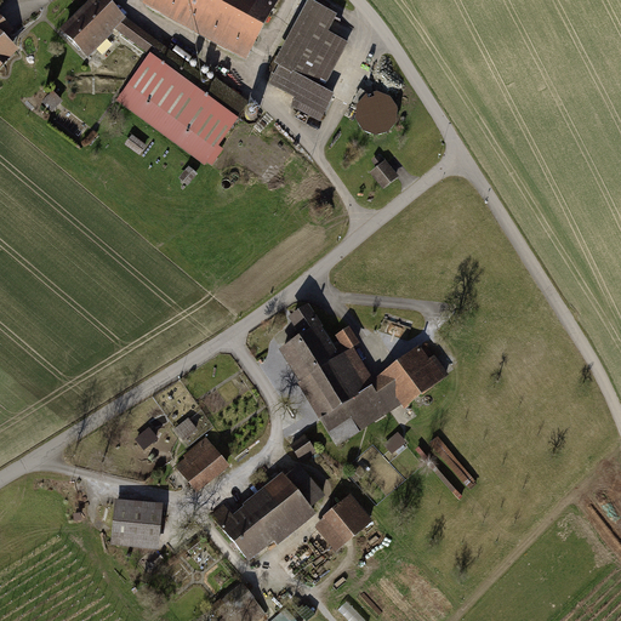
[(98,0),(97,0),(58,39),(95,68),(103,58),(135,85),(119,107),(206,161),(244,108),(125,24),(98,0)]
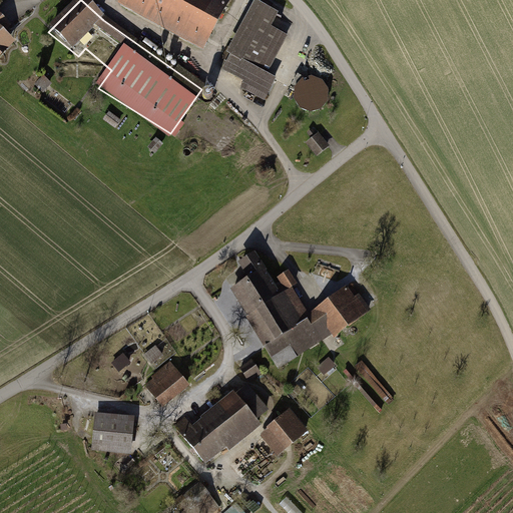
[(122,0),(207,45),(231,0),(122,0)]
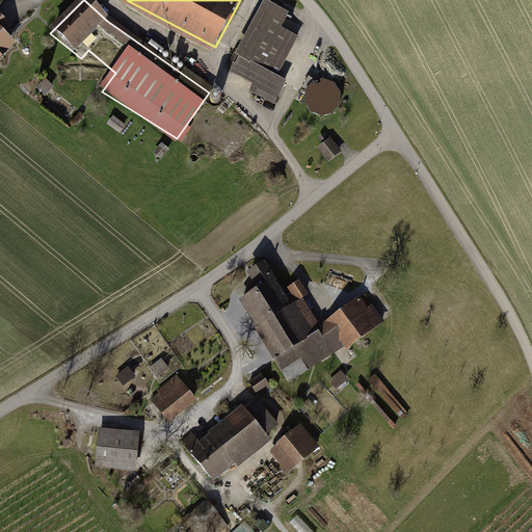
[(266,2),(232,72),(257,83),(251,95),(274,106),(286,83),(278,79),(299,35),(282,27),(289,12),(266,2)]
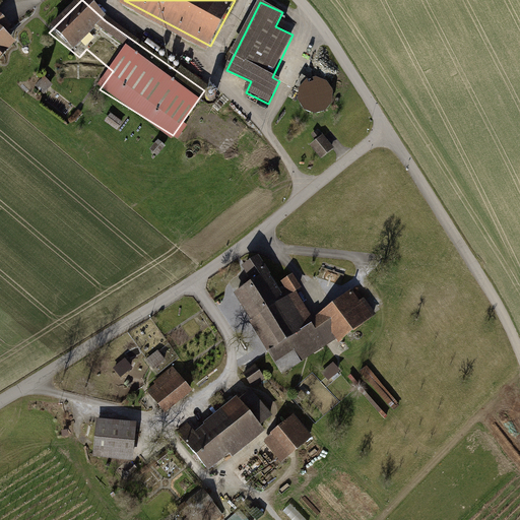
[(0,57),(13,44),(3,33),(11,25),(0,14),(0,57)]
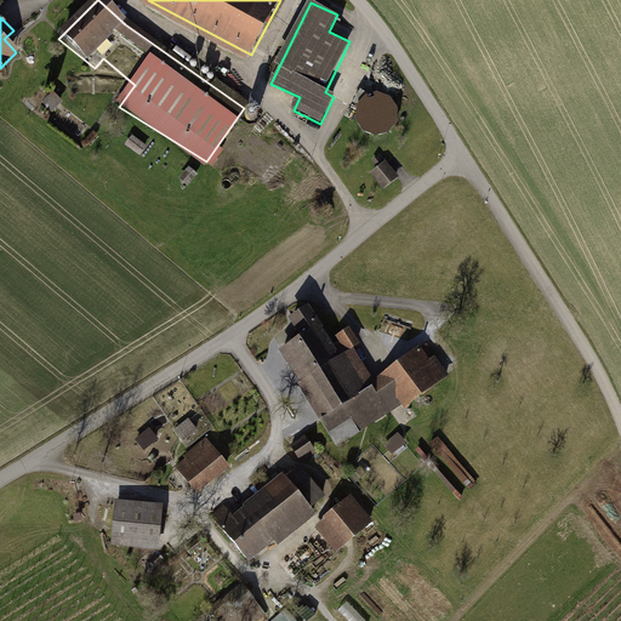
[(50,114),(62,102),(52,92),(41,103),(50,114)]
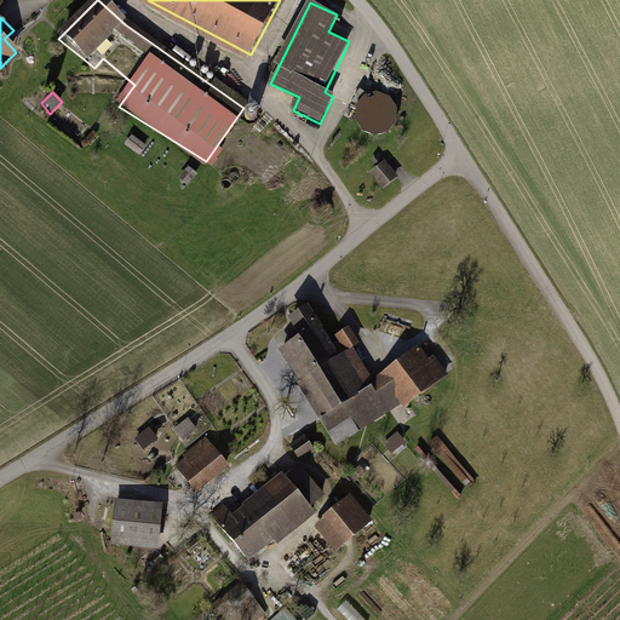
[(362,96),(361,128),(390,130),(391,97),(362,96)]
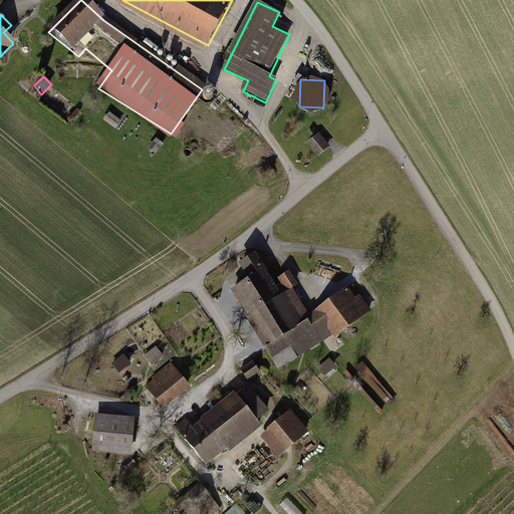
[(319,134),(308,144),(318,156),(330,146),(319,134)]
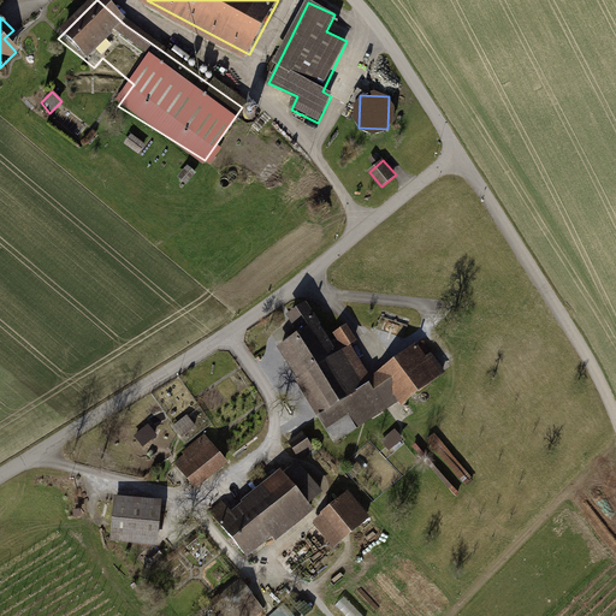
[(306,302),(285,315),(297,335),(276,349),(297,380),(294,381),(336,443),(397,402),(401,406),(446,374),(424,341),(369,377),(349,347),(357,341),(347,324),(332,333),(339,344),(333,348),(319,326),(321,325),(306,302)]
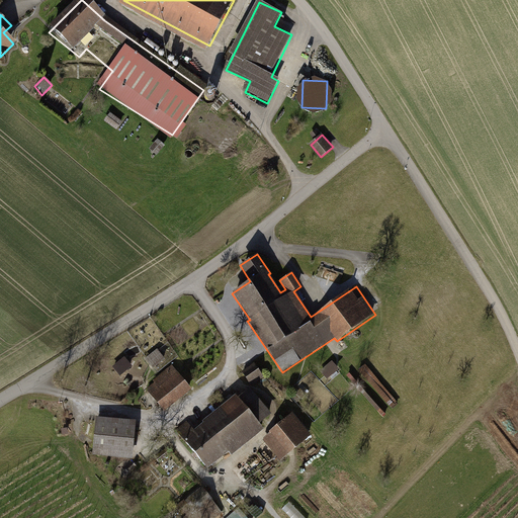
[(166,359),(157,349),(145,359),(154,369),(166,359)]
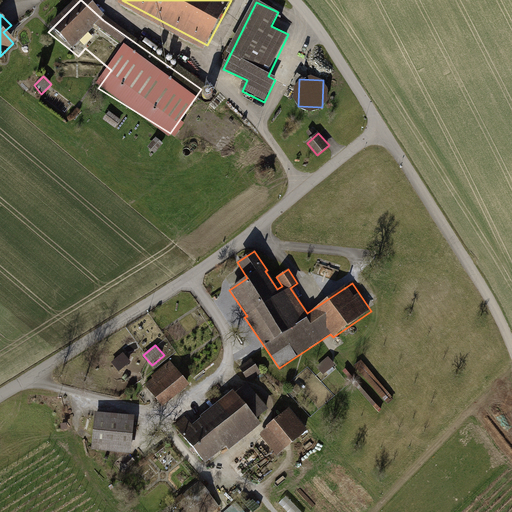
[(118,371),(129,361),(122,353),(110,363),(118,371)]
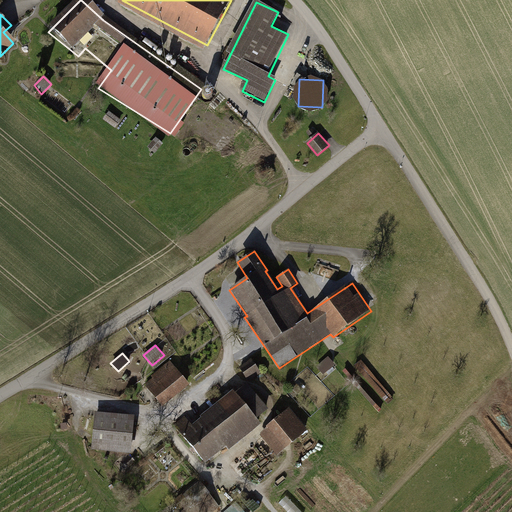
[(336,366),(328,357),(316,367),(324,376),(336,366)]
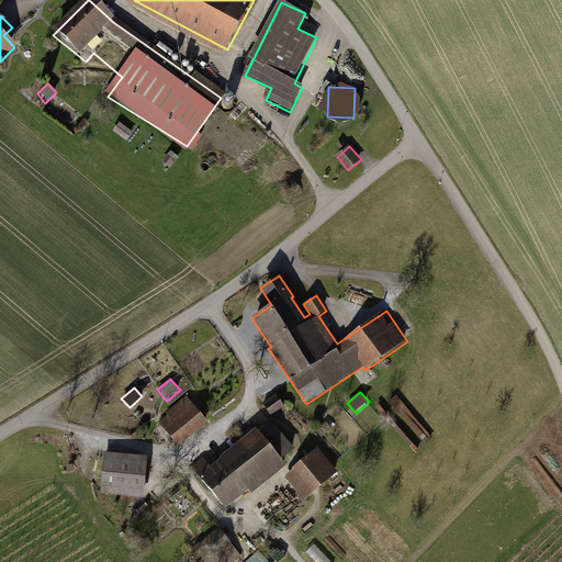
[(287,409),(276,394),(262,404),(271,417),(273,416),(274,417),(287,409)]
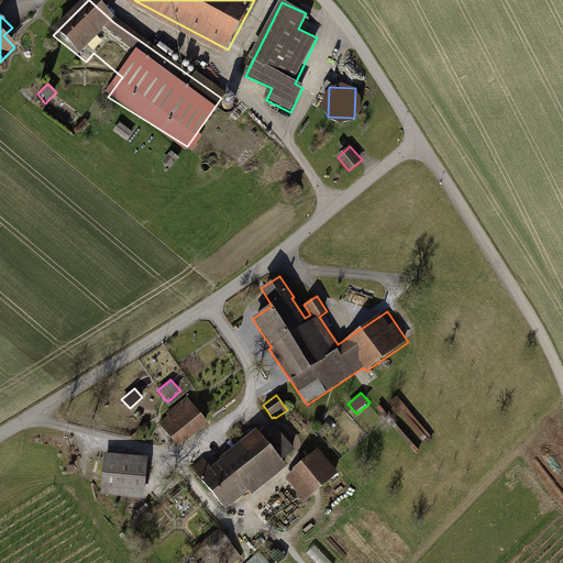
[(167,416),(158,423),(178,449),(209,423),(187,396),(165,414),(167,416)]
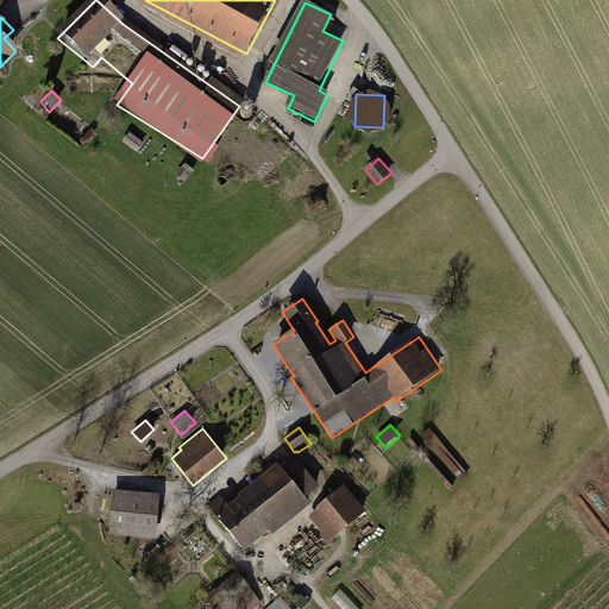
[(459,481),(468,473),(429,428),(421,435),(459,481)]
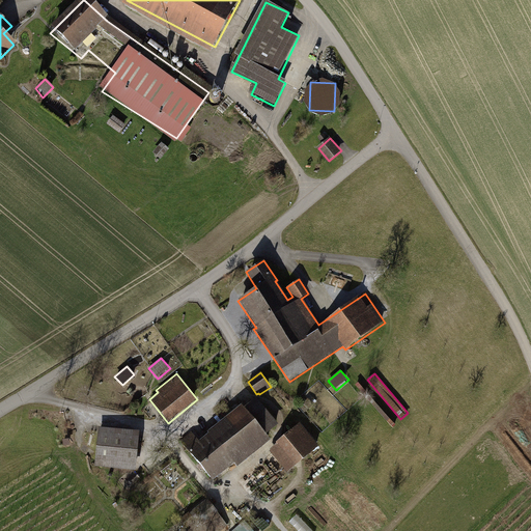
[(191,432),(178,442),(211,482),(233,465),(236,468),(270,441),(266,436),(278,425),(256,398),(244,409),(242,406),(197,441),(191,432)]
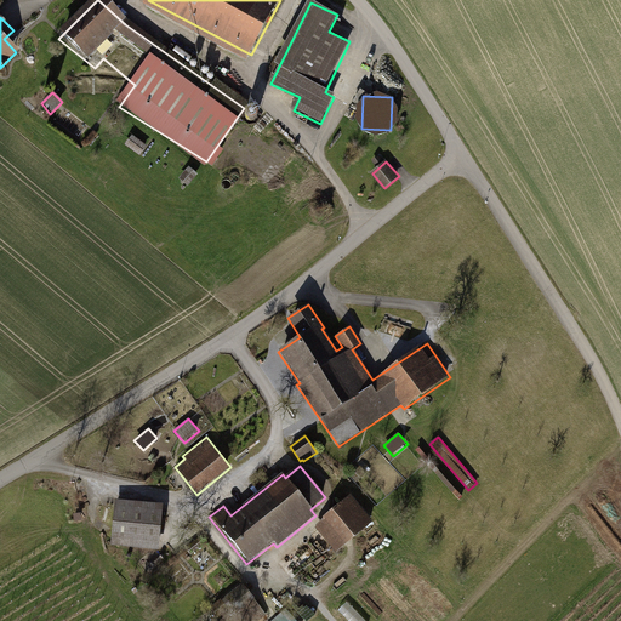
[(324,520),(315,527),(337,553),(357,537),(362,542),(379,528),(351,495),(323,519),(324,520)]
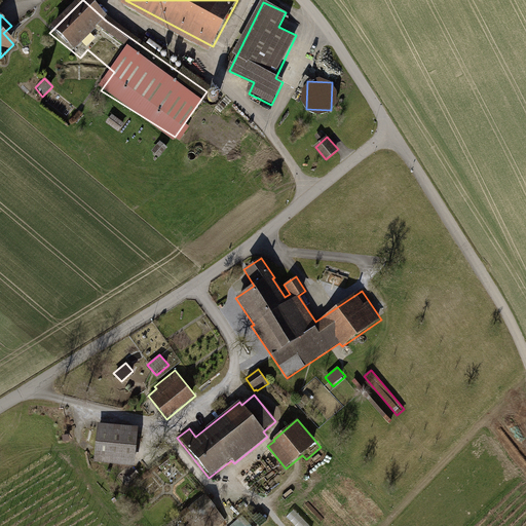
[(138,428),(97,424),(92,463),(134,466),(138,428)]
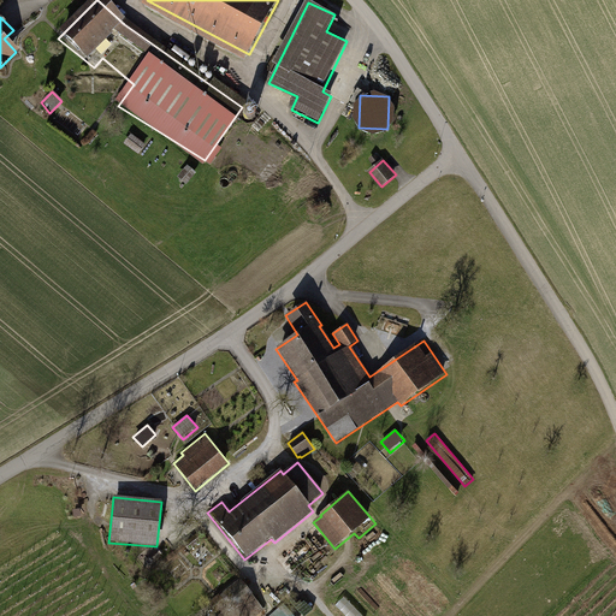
[(189,551),(205,539),(200,532),(183,544),(189,551)]
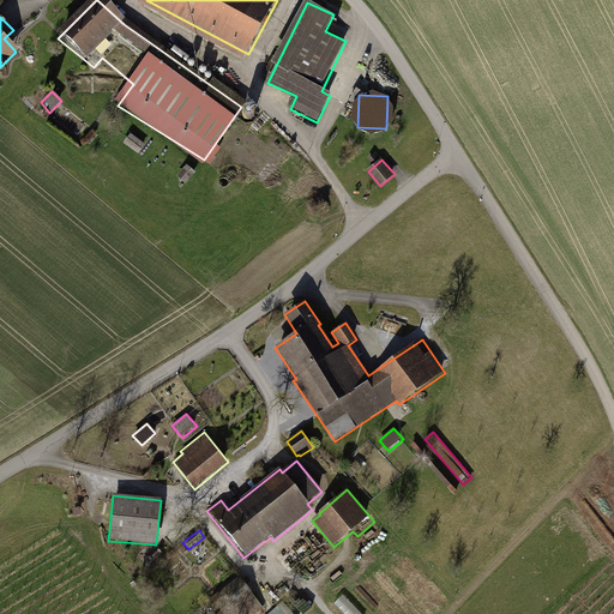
[(256,613),(265,607),(241,577),(208,603),(216,613),(220,613),(232,606),(238,613),(256,613)]
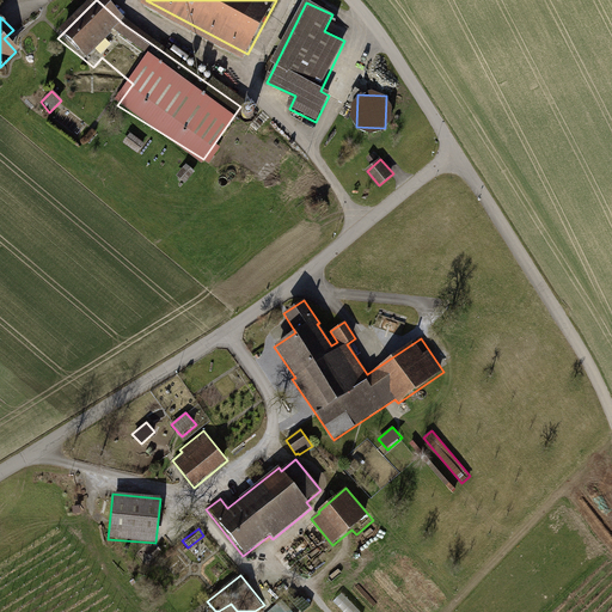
[(337,603),(346,611),(360,611),(346,595),(337,603)]
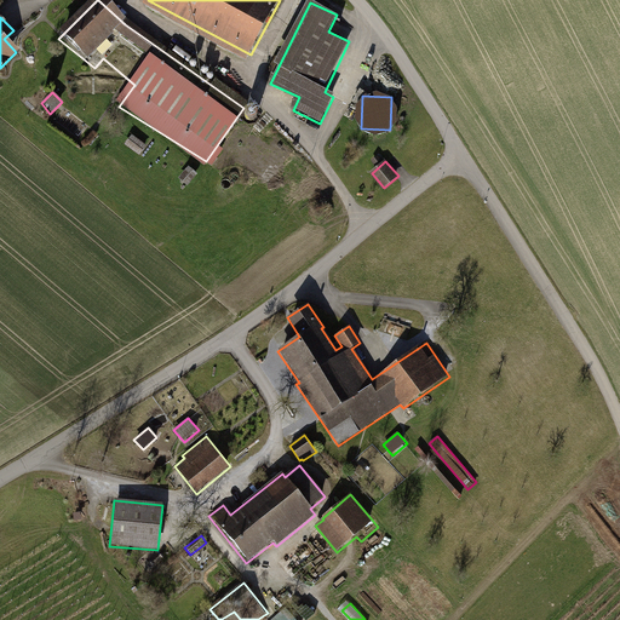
[(296,619),(286,608),(271,619),(296,619)]
